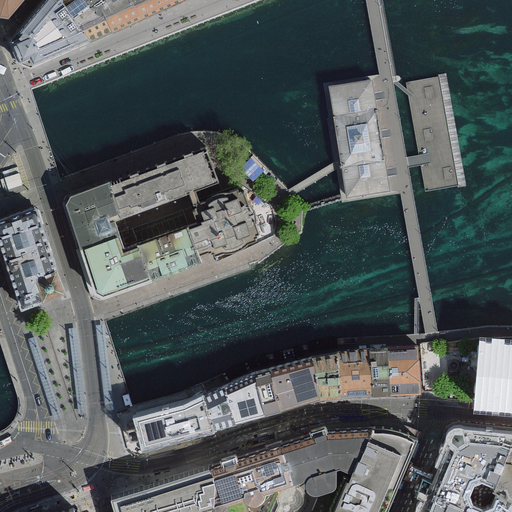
[(0,0),(0,12),(1,14),(1,16),(5,16),(8,16),(22,0),(0,0)]
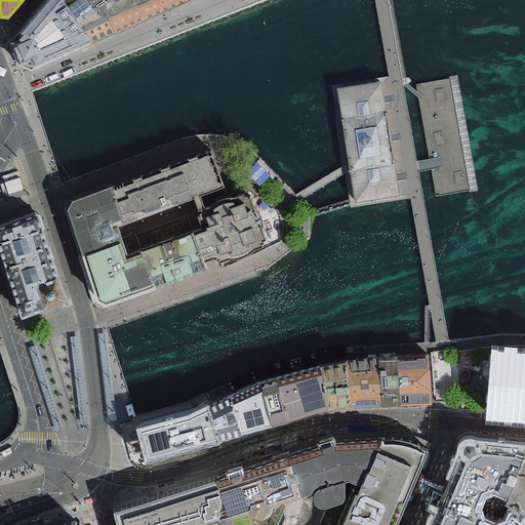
[(69,53),(92,43),(63,0),(47,0),(12,41),(18,54),(24,66),(32,70),(69,53)]
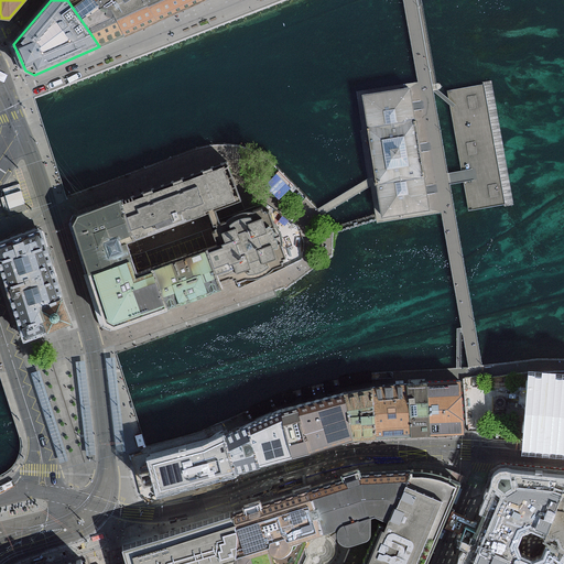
[(67,0),(99,46),(112,40),(125,34),(112,11),(101,7),(95,0),(67,0)]
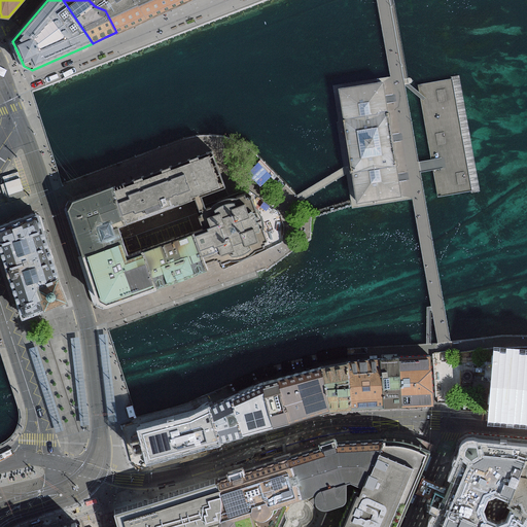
[(89,0),(95,6),(105,10),(116,32),(132,26),(146,19),(140,7),(135,0),(89,0)]
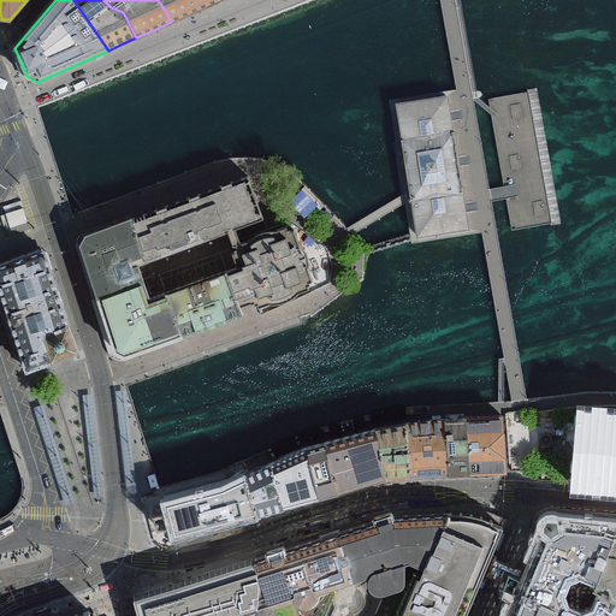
[(158,0),(164,9),(171,22),(194,12),(219,0),(218,0),(158,0)]
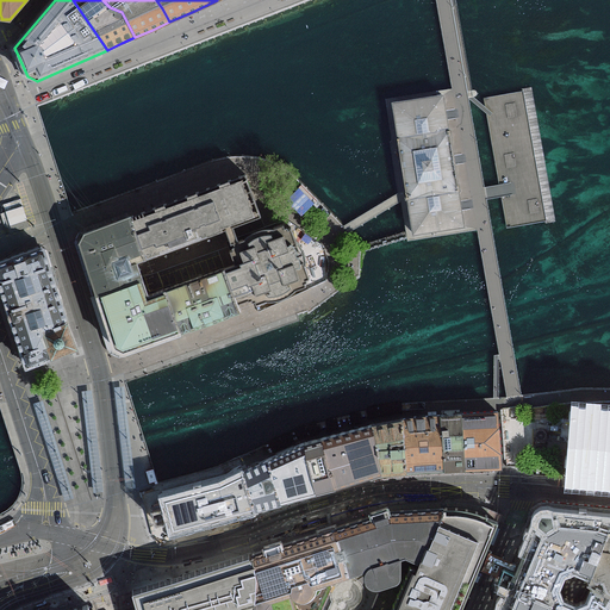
[(446,95),(394,104),(414,231),(466,224),(456,165),(446,95)]
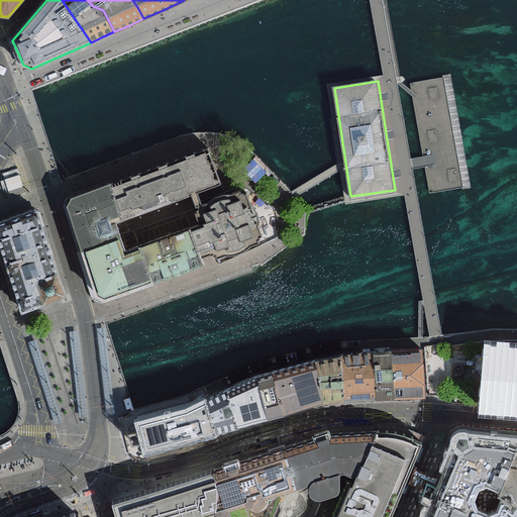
[(192,229),(204,260),(213,257),(215,255),(217,259),(218,257),(219,261),(227,257),(234,256),(244,254),(252,248),(261,246),(260,243),(263,242),(262,240),(265,239),(260,228),(260,222),(259,215),(252,208),(248,198),(246,199),(246,197),(244,198),(242,194),(235,197),(227,197),(218,199),(209,206),(204,208),(202,203),(199,195),(224,187),(210,149),(142,174),(111,186),(123,222),(192,198),(195,205),(197,210),(199,209),(200,211),(198,213),(199,215),(196,216),(199,227),(192,229)]
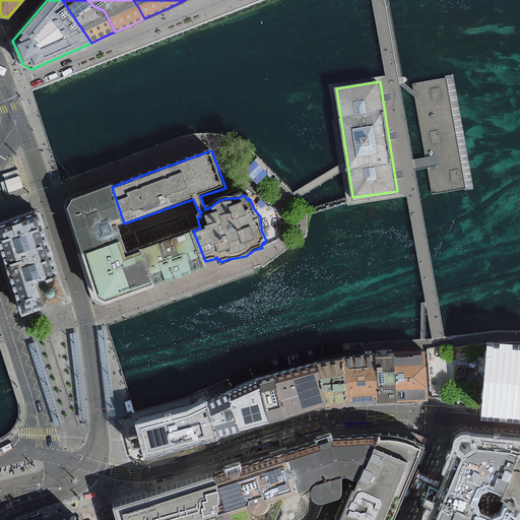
[(124,223),(112,187),(89,195),(71,201),(67,210),(76,238),(82,256),(123,242),(117,225),(124,223)]
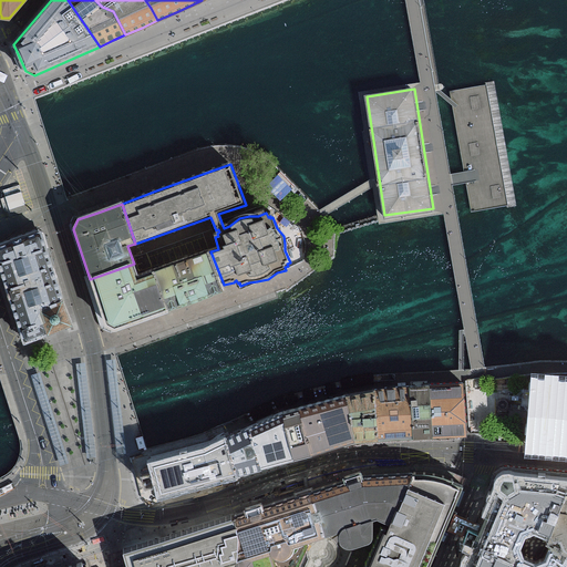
[(0,241),(0,277),(23,342),(48,333),(39,310),(64,301),(54,271),(39,228),(16,237),(0,241)]
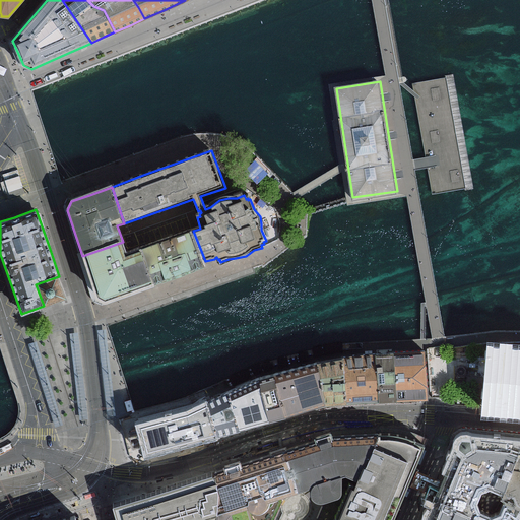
[(148,247),(161,284),(186,275),(207,267),(205,261),(193,231),(148,247)]
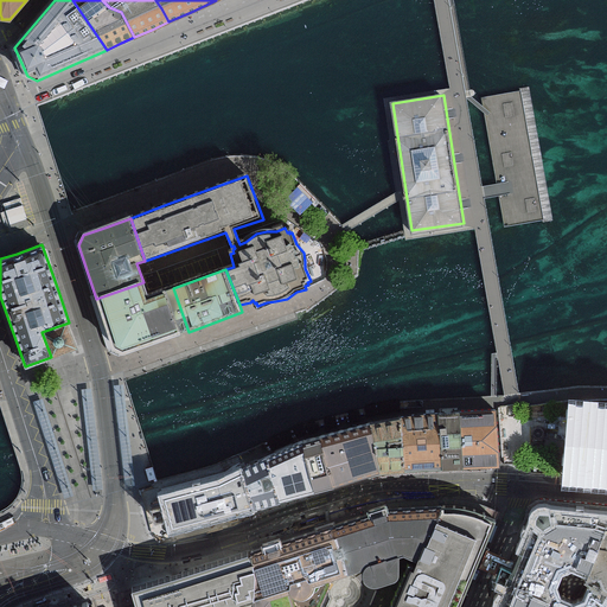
[(161,343),(189,332),(173,288),(165,292),(154,295),(148,296),(144,282),(96,299),(104,324),(109,338),(114,351),(125,357),(161,343)]
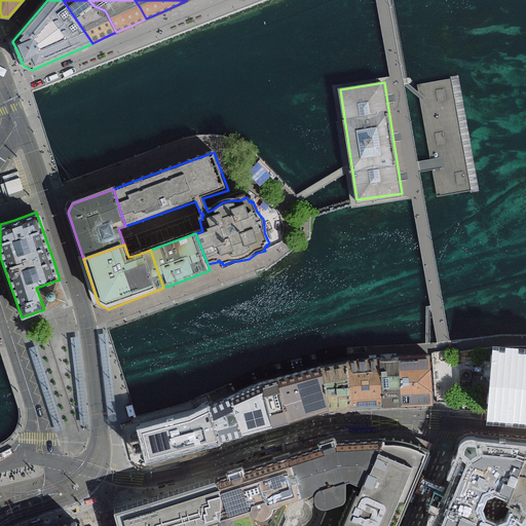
[(65,293),(60,279),(36,288),(43,309),(55,305),(67,301),(65,293)]
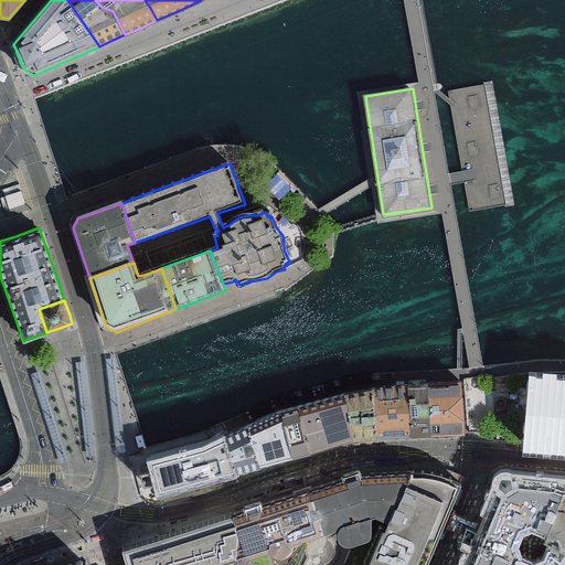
[(564,381),(533,377),(530,438),(561,441),(564,441),(564,381)]
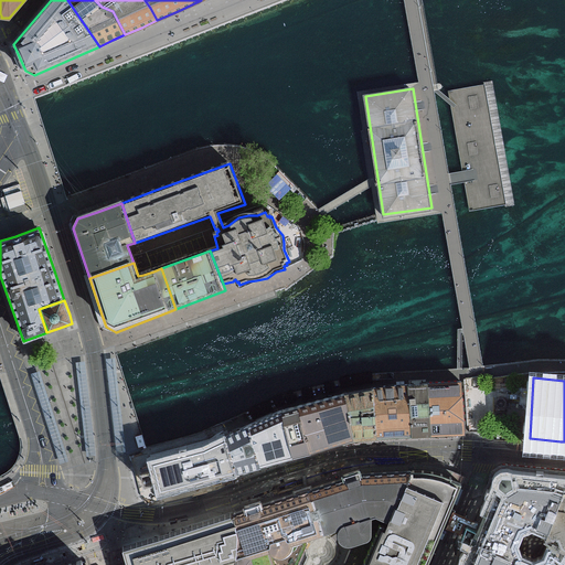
[(430,384),(433,435),(449,434),(464,434),(461,383),(430,384)]
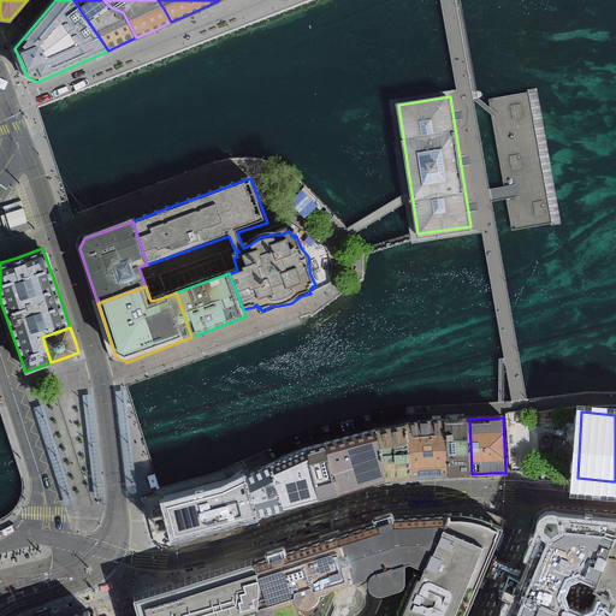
[(461,475),(472,474),(469,419),(458,419),(446,420),(450,475),(461,475)]
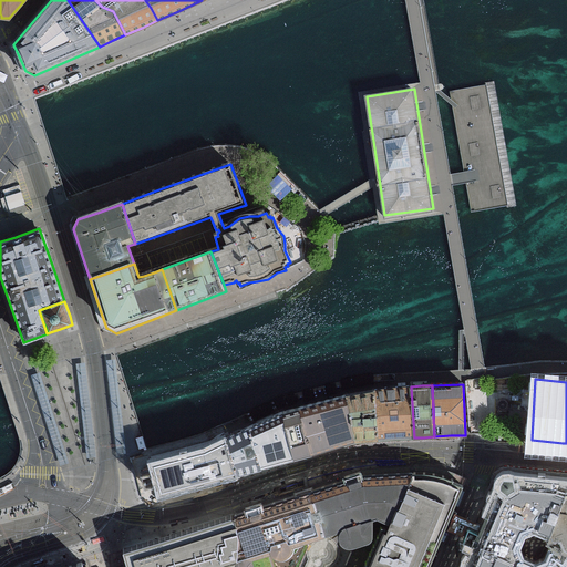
[(414,437),(411,387),(391,388),(374,390),(379,440),(399,439),(414,437)]
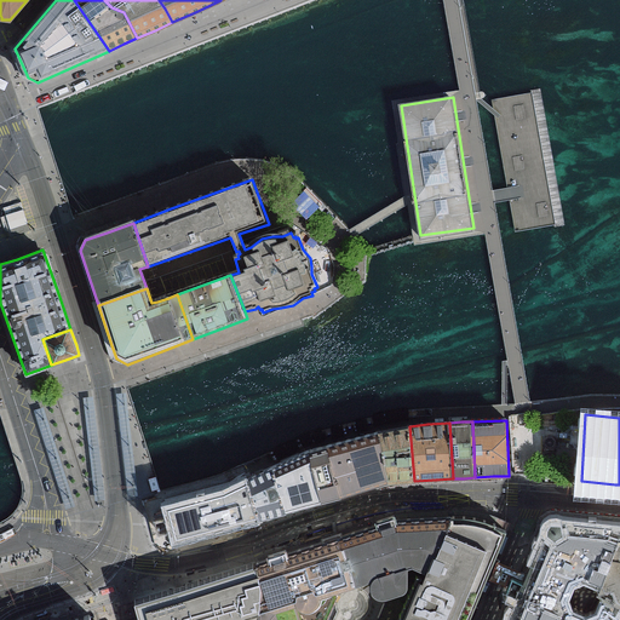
[(400,482),(414,481),(409,426),(377,432),(386,483),(400,482)]
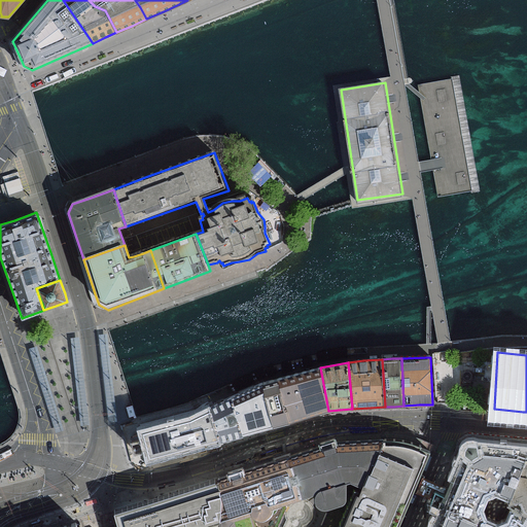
[(328,411),(320,367),(277,379),(288,423),(300,420),(328,411)]
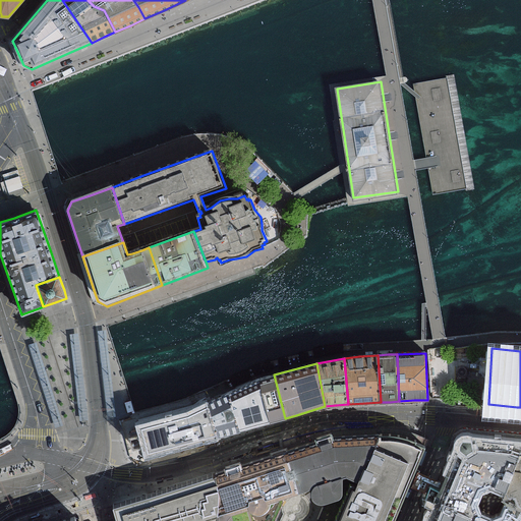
[(267,422),(285,418),(274,374),(254,381),(267,422)]
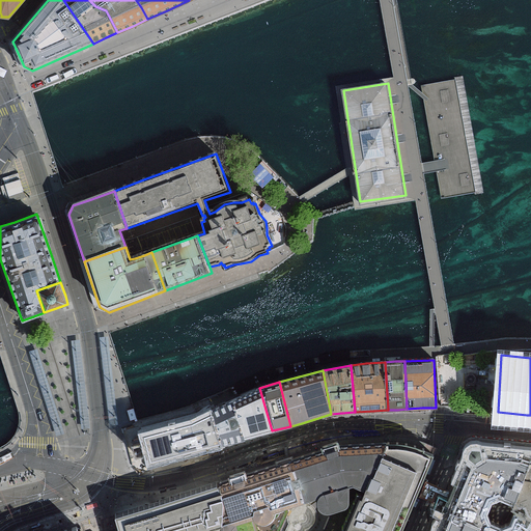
[(243,439),(272,430),(259,388),(249,393),(231,401),(243,439)]
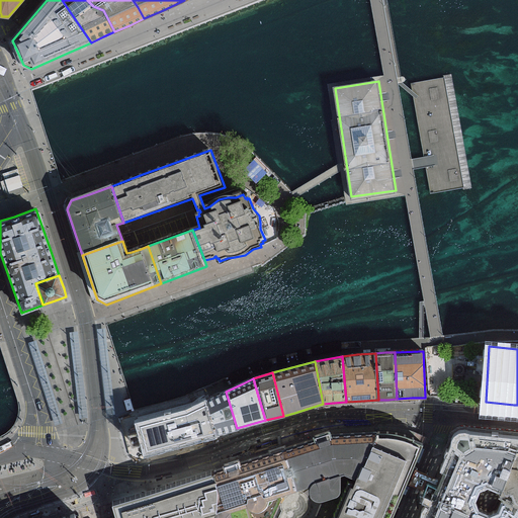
[(229,430),(237,428),(226,392),(216,394),(205,398),(217,433),(222,432),(229,430)]
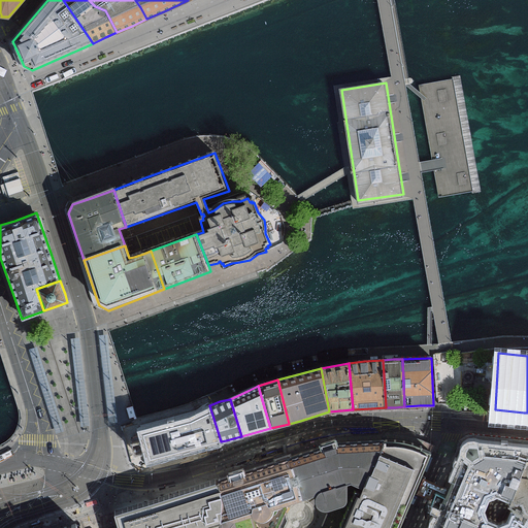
[(190,450),(221,441),(209,405),(190,414),(140,427),(145,448),(150,462),(190,450)]
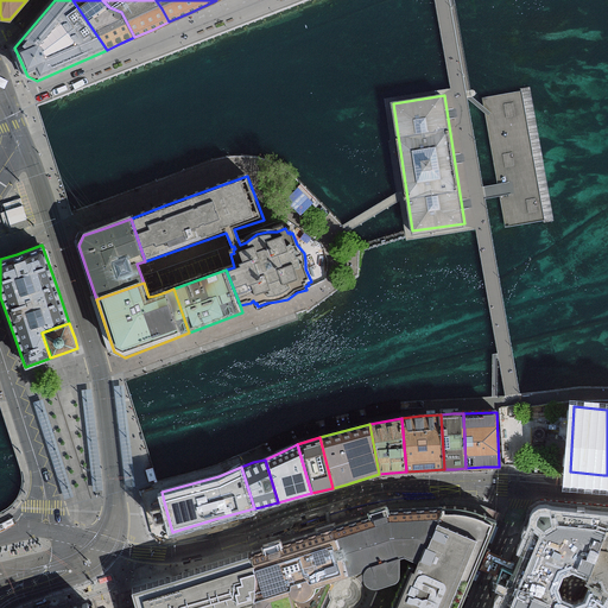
[(367,515),(337,525),(354,583),(349,594),(342,607),(462,607),(502,518),(494,514),(480,508),(466,504),(392,507),(367,515)]
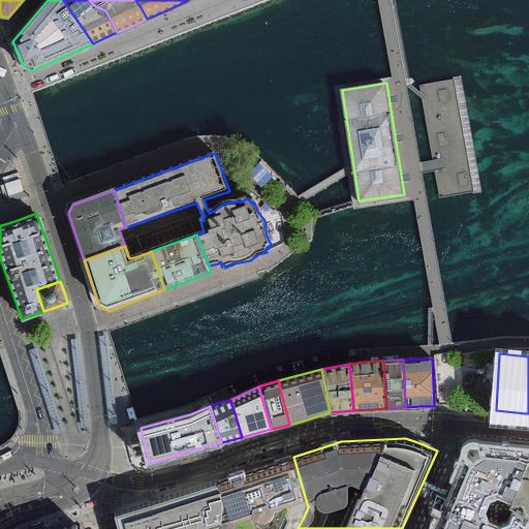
[(436,528),(528,528),(528,510),(515,502),(528,464),(528,447),(511,446),(483,443),(478,441),(474,440),(470,442),(467,445),(466,448),(466,454),(441,519),(436,528)]
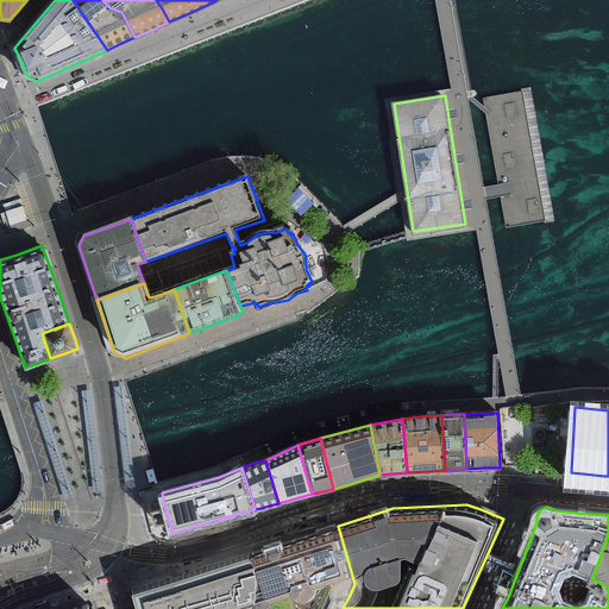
[(355,584),(338,526),(295,540),(257,552),(261,566),(258,595),(255,607),(252,608),(290,608),(299,595),(302,595),(308,594),(313,591),(316,585),(350,595),(355,584)]
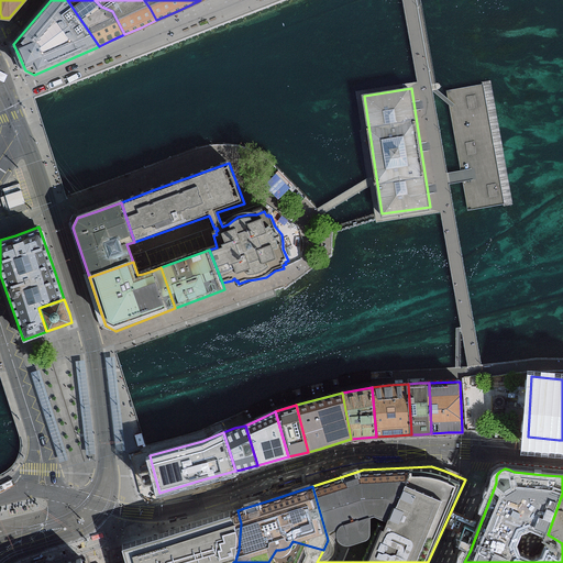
[(562,494),(548,534),(562,543),(562,494)]
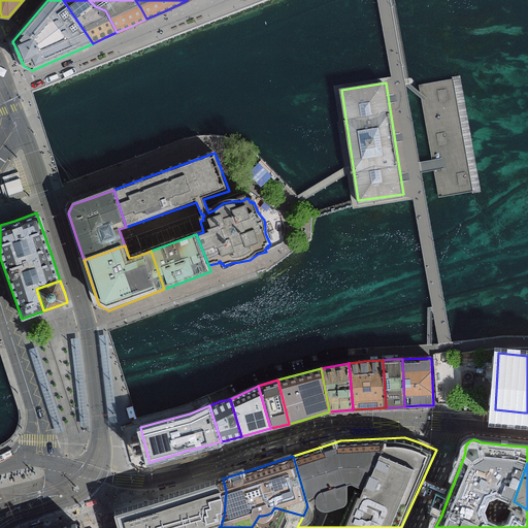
[(162,498),(160,498),(166,524),(176,522),(177,527),(215,527),(221,526),(224,516),(226,491),(223,479),(208,484),(169,496),(162,498)]
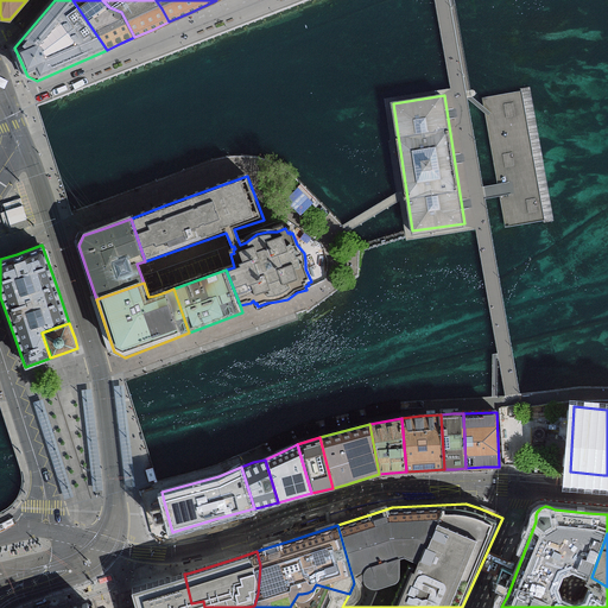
[(192,607),(191,603),(184,574),(160,582),(134,589),(139,607),(192,607)]
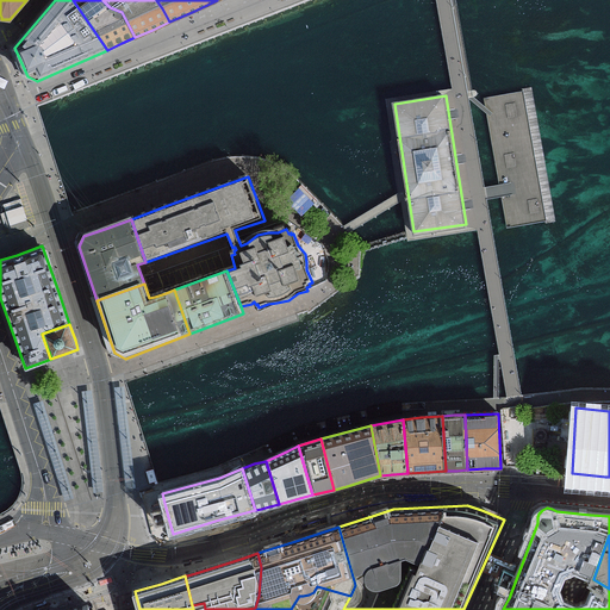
[(343,609),(350,596),(317,586),(313,592),(309,595),(303,596),(299,596),(291,609),(343,609)]
